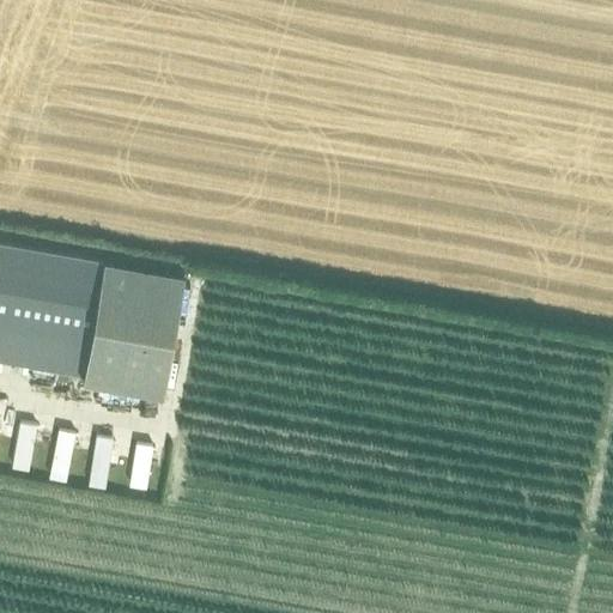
[(0,362),(80,377),(163,392),(184,275),(0,241),(0,362)]
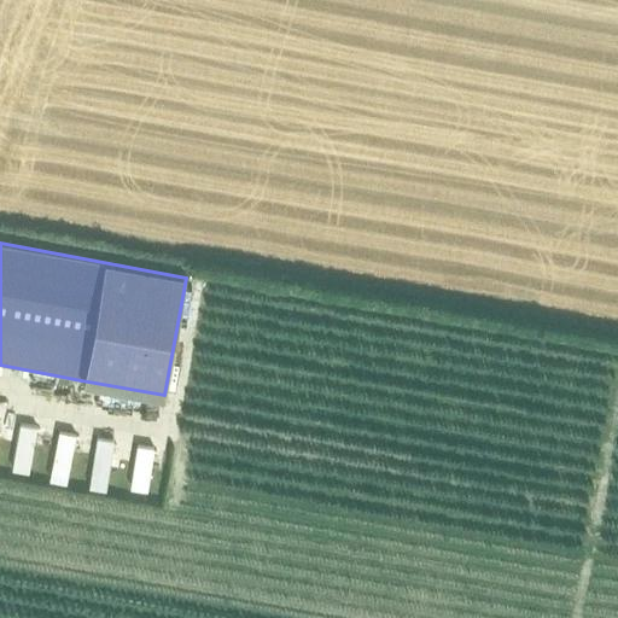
[(35,427),(21,425),(13,473),(28,476),(35,427)]
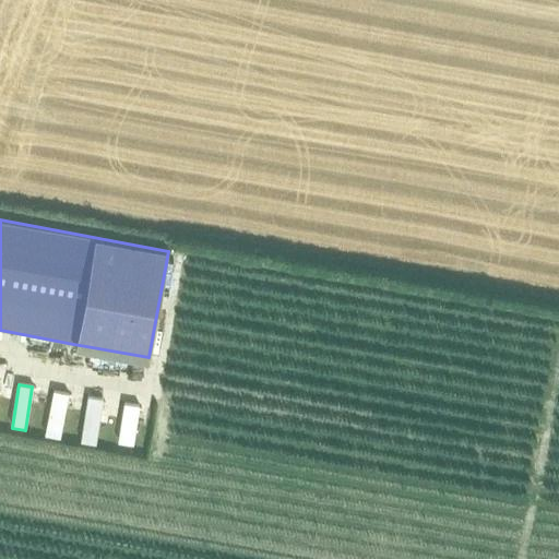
[(68,394),(54,392),(45,437),(60,439),(68,394)]
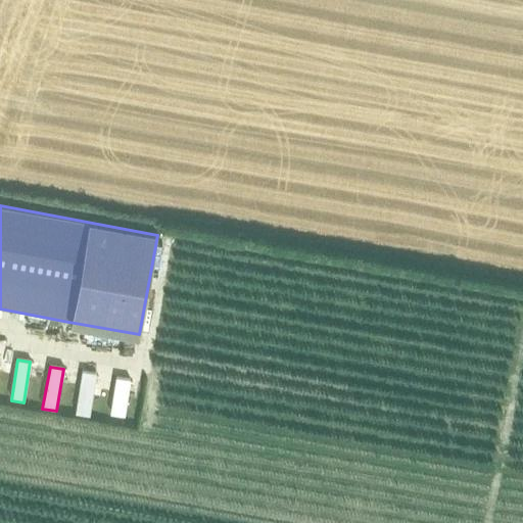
[(96,374),(83,372),(75,413),(89,416),(96,374)]
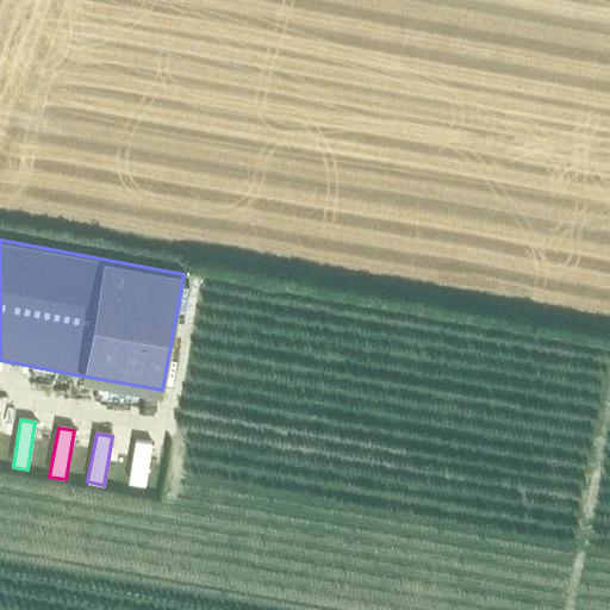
[(151,444),(136,441),(129,485),(144,489),(151,444)]
